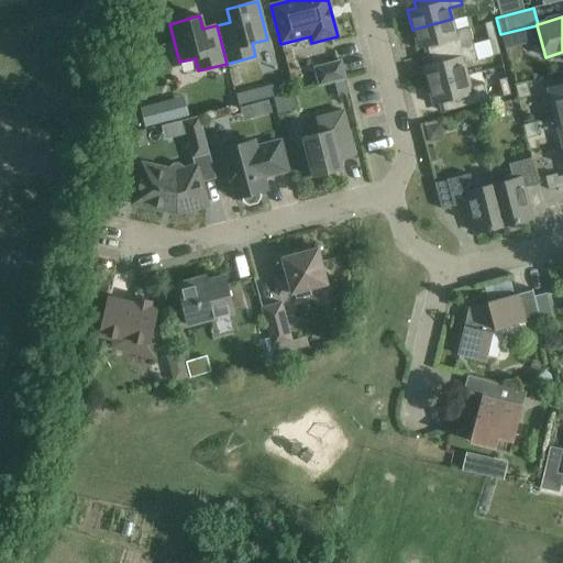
[(426,47),(428,56),(473,44),(468,28),(455,31),(452,19),(412,30),(418,50),(426,47)]
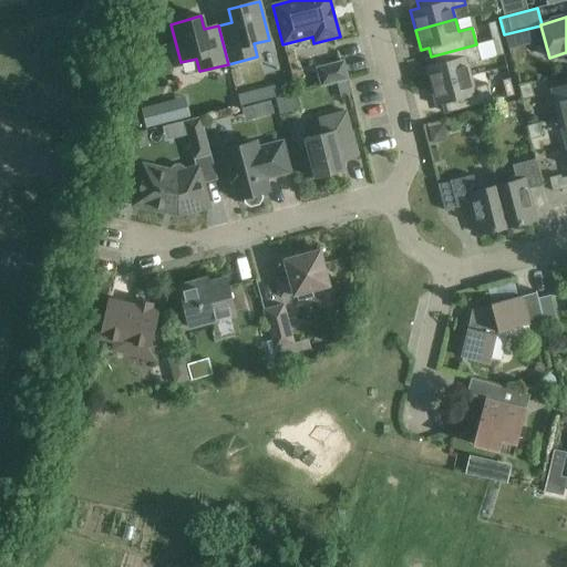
[(487,23),(492,40),(500,39),(496,21),(487,23)]
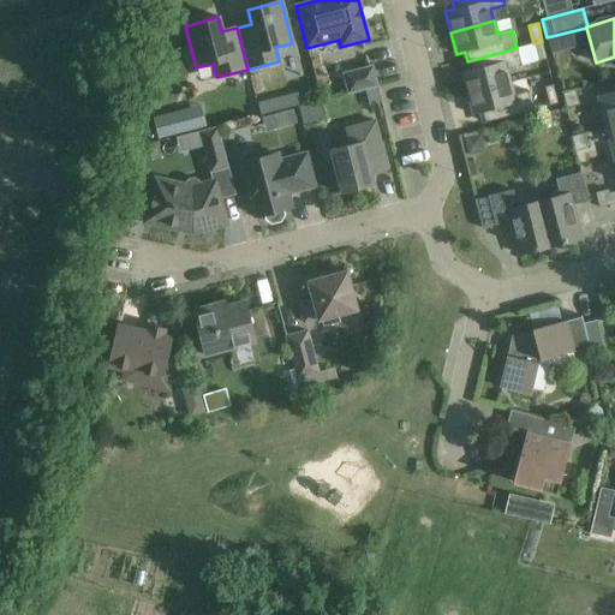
[(542,42),(533,43),(538,61),(547,60),(542,42)]
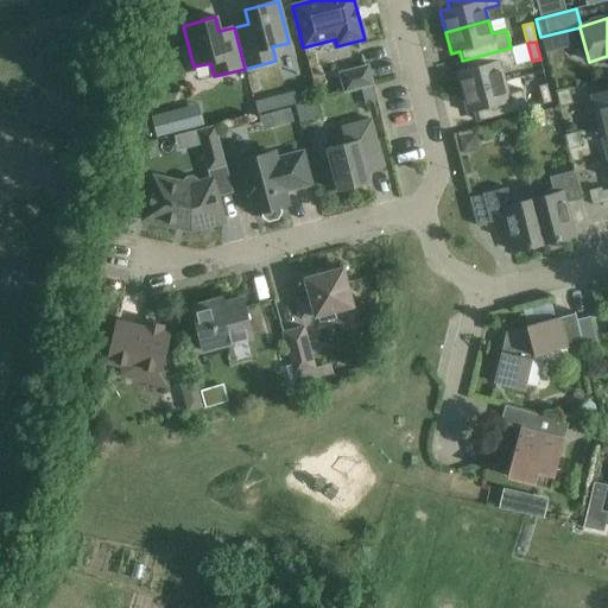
[(456,71),(462,93),(505,82),(501,69),(515,65),(511,48),(462,61),(466,69),(456,71)]
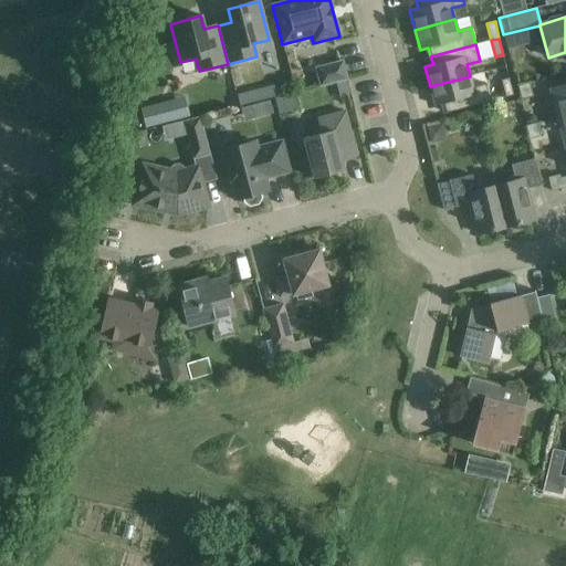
[(336,83),(346,81),(348,80),(343,60),(315,67),(320,87),(325,86),(336,83)]
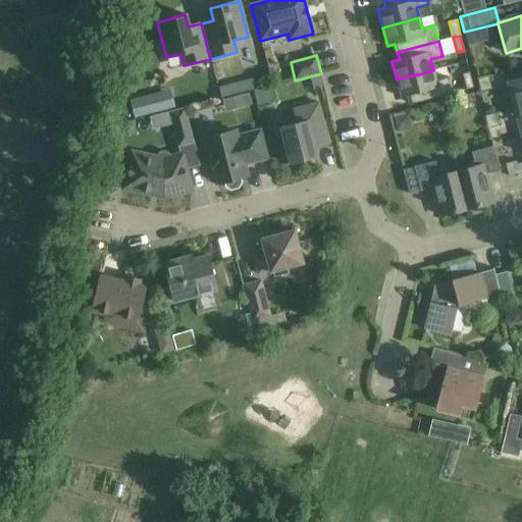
[(436,81),(433,70),(397,80),(401,98),(409,96),(411,104),(453,94),(448,77),(436,81)]
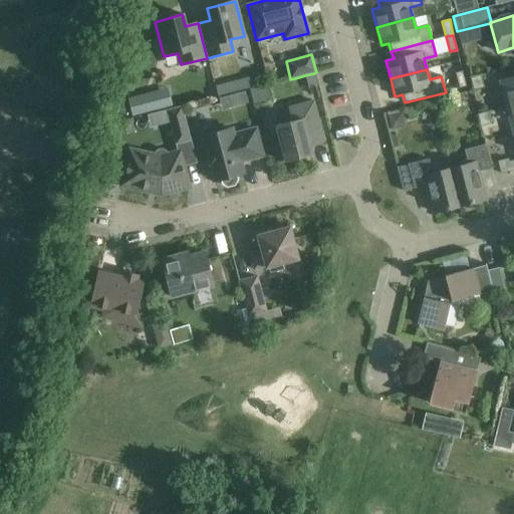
[(459,88),(466,86),(463,71),(455,73),(459,88)]
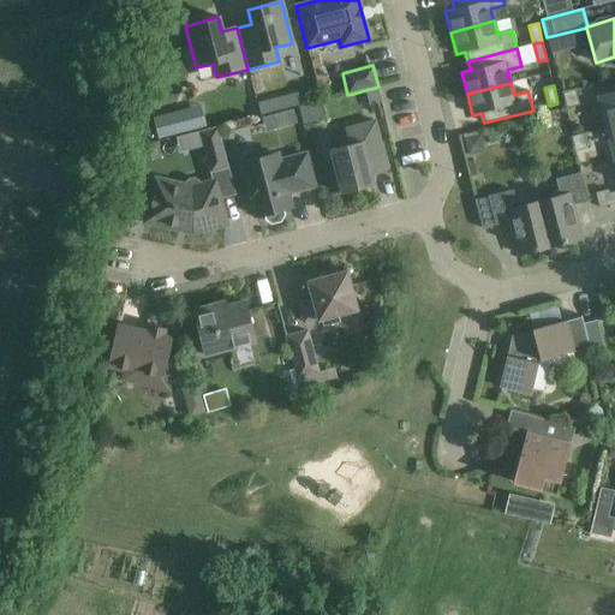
[(376,88),(365,90),(353,94),(358,109),(380,105),(376,88)]
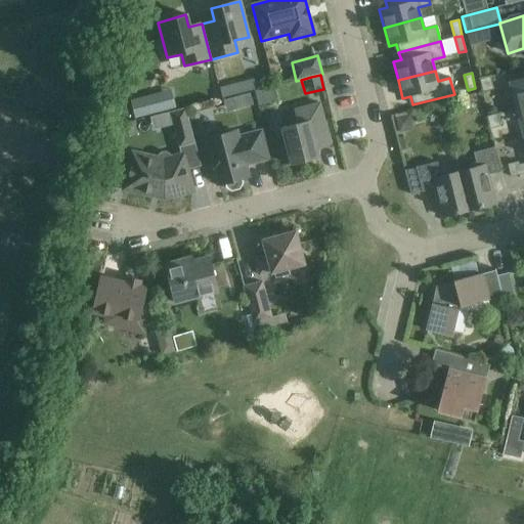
[(483,92),(493,90),(490,77),(480,80),(483,92)]
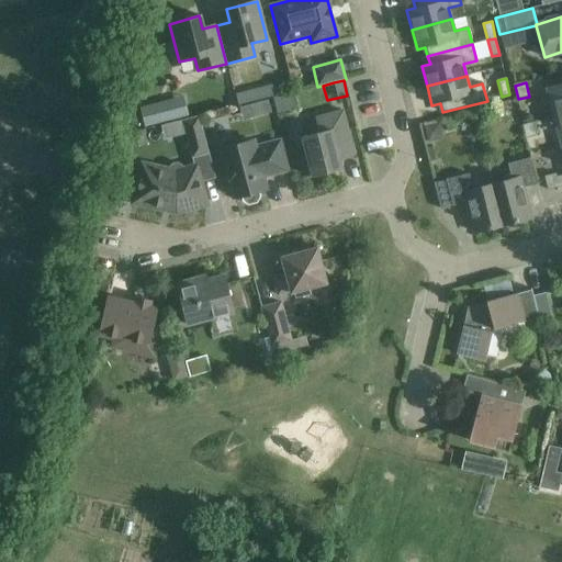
[(561,83),(546,88),(553,116),(561,114),(561,83)]
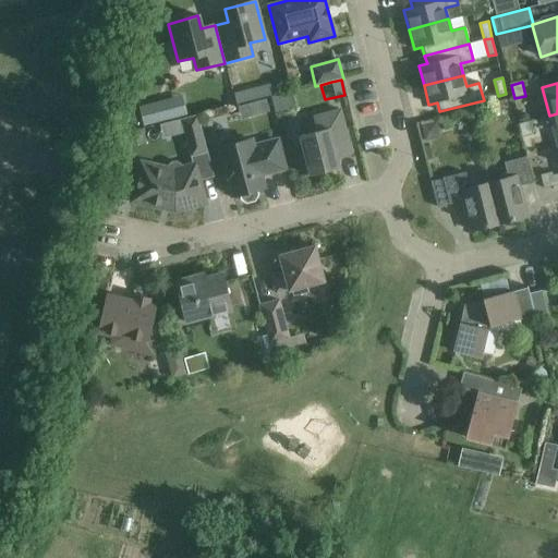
[(233,95),(235,105),(270,96),(268,87),(251,92),(251,91),(233,95)]
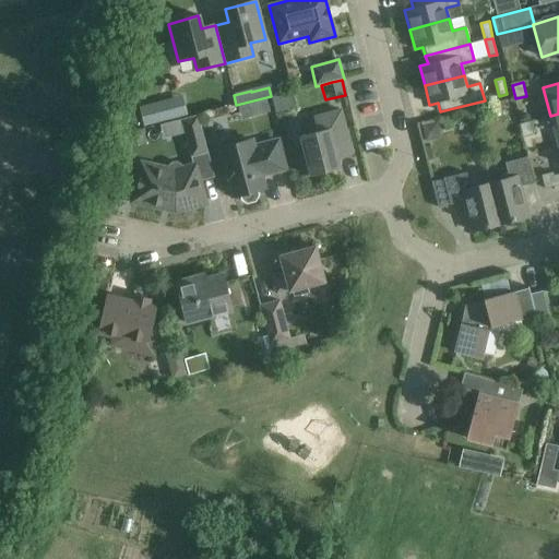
[(258,116),(271,111),(268,99),(254,103),(258,116)]
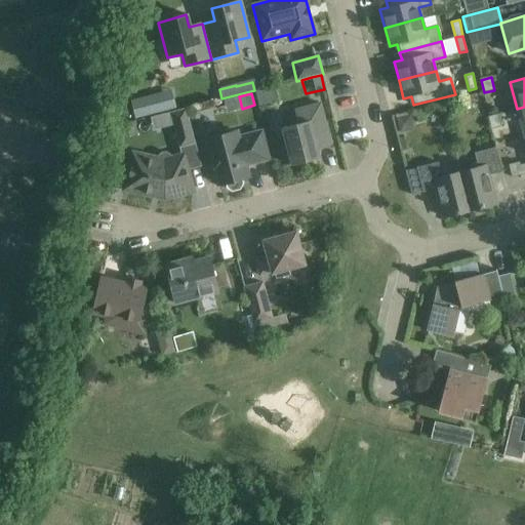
[(160,98),(132,105),(135,119),(163,112),(160,98)]
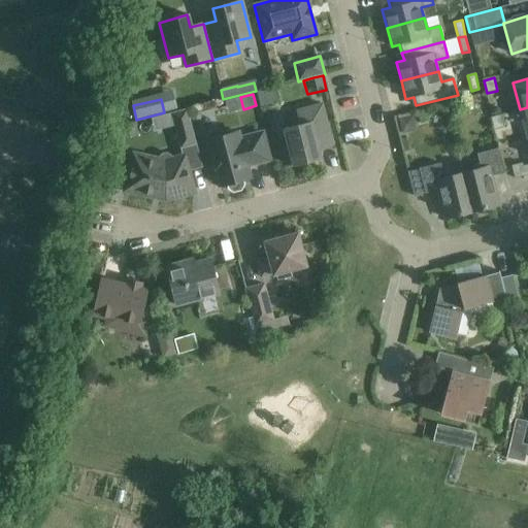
[(322,104),(309,107),(296,110),(299,125),(284,129),(293,166),(321,159),(317,143),(331,140),(322,104)]
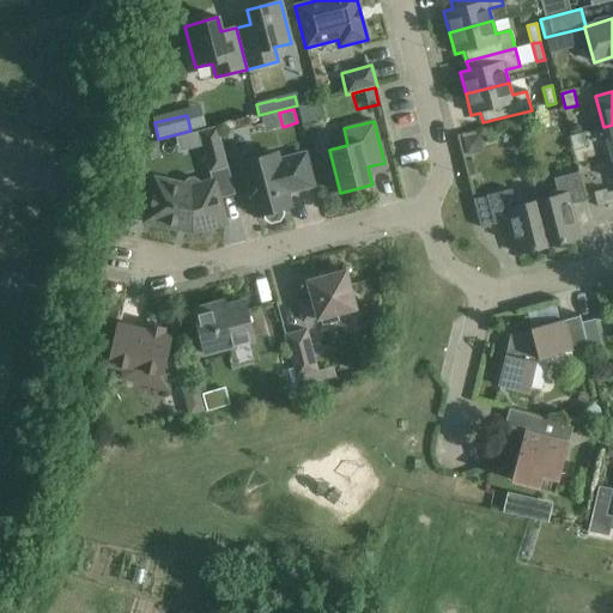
[(228,168),(217,127),(199,132),(210,173),(228,168)]
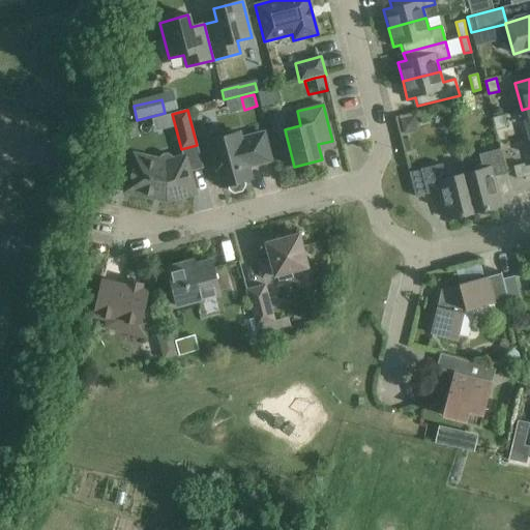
[(416,129),(412,114),(398,118),(401,134),(416,129)]
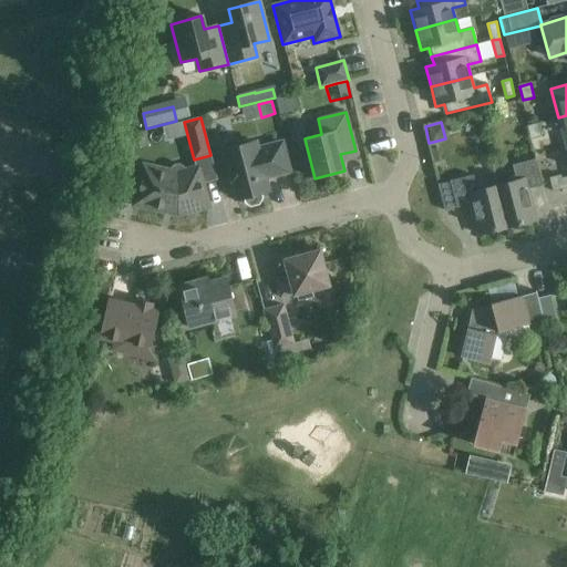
[(538,124),(527,127),(531,142),(543,138),(538,124)]
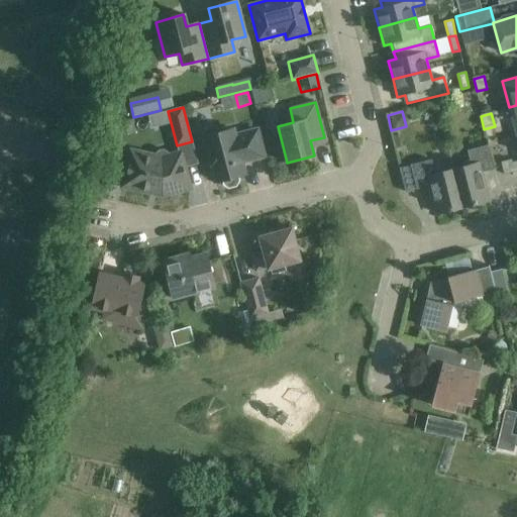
[(226,187),(234,185),(237,180),(236,176),(244,174),(241,163),(264,157),(256,130),(234,136),(232,129),(203,137),(215,182),(220,181),(221,184),(226,187)]
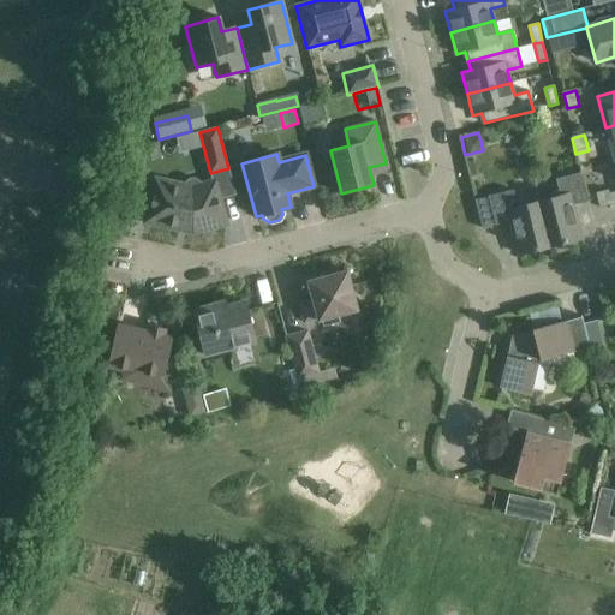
[(555,179),(559,191),(553,192),(554,198),(538,202),(550,246),(581,239),(573,206),(587,202),(580,173),(555,179)]
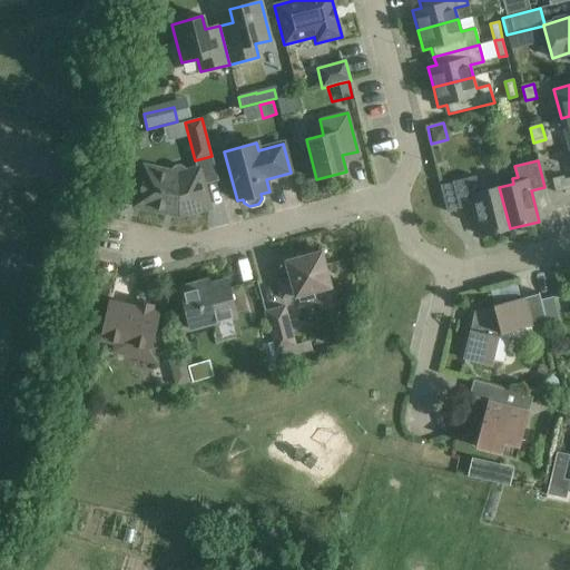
[(143,167),(135,206),(178,216),(208,207),(198,169),(185,173),(185,172),(184,169),(183,169),(180,168),(179,168),(177,167),(176,168),(175,168),(173,169),(172,170),(170,172),(170,173),(143,167)]
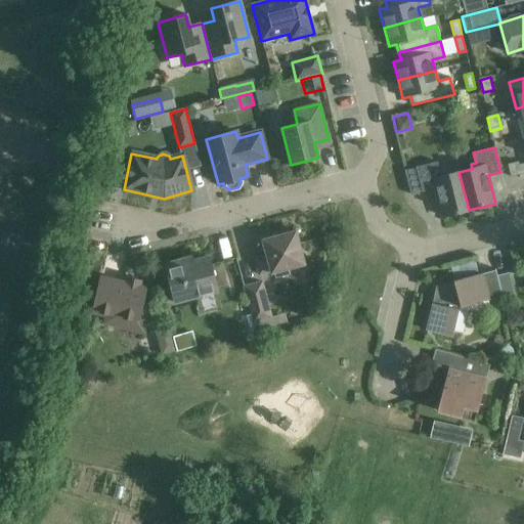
[(437,162),(416,168),(422,192),(435,189),(442,217),(469,210),(459,172),(445,176),(444,171),(439,172),(437,162)]
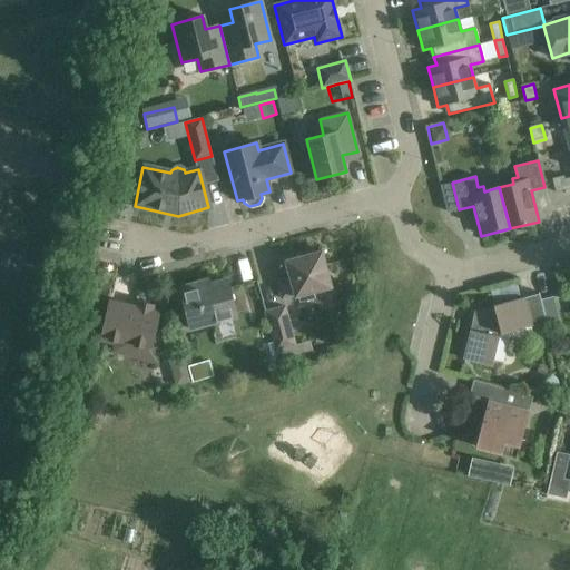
[(564,180),(564,179),(563,176),(552,179),(556,193),(567,190),(564,180)]
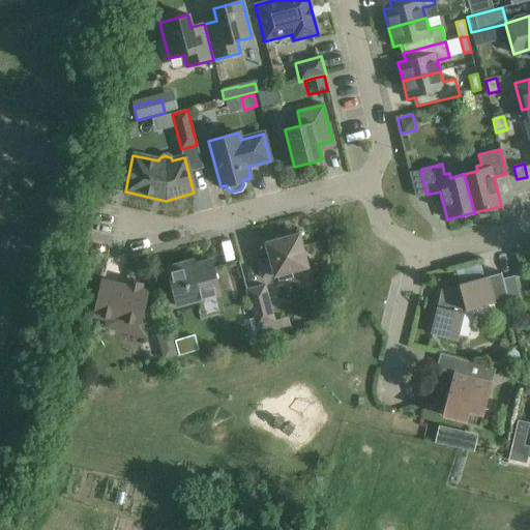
[(273,276),(276,276),(277,282),(292,278),(291,272),(307,268),(298,234),(265,242),(268,257),(257,260),(261,278),(273,275),(273,276)]
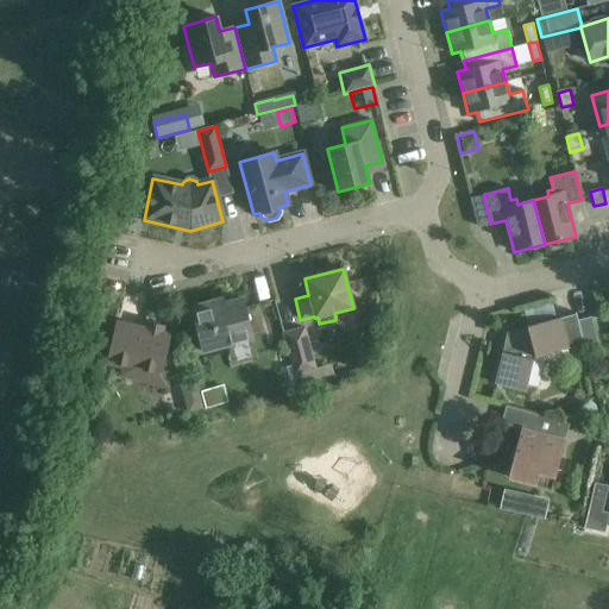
[(242,300),(193,313),(203,351),(223,345),(252,338),(242,300)]
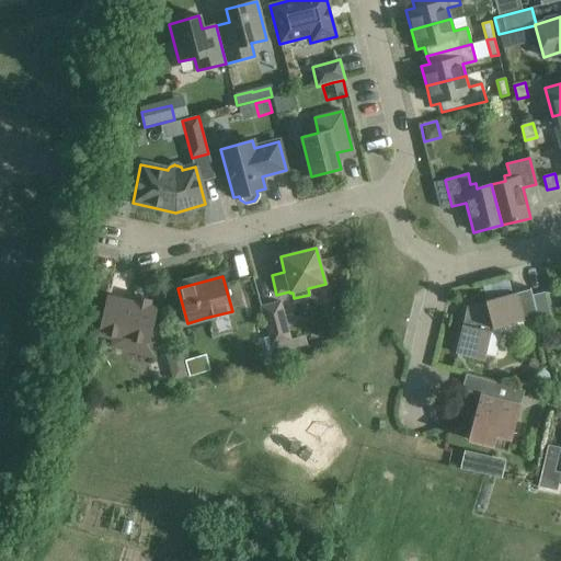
[(531,296),(529,289),(485,301),(487,306),(470,309),(467,327),(461,325),(456,353),(483,359),(490,330),(537,318),(531,296)]
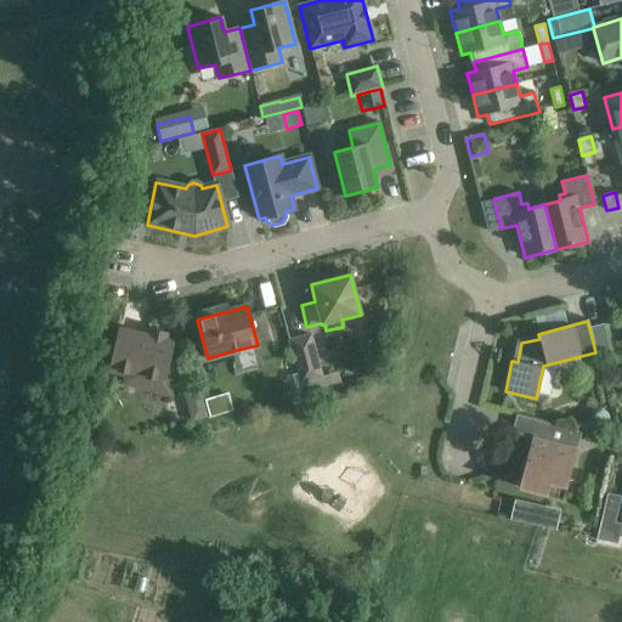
[(604,324),(589,328),(595,352),(610,349),(604,324)]
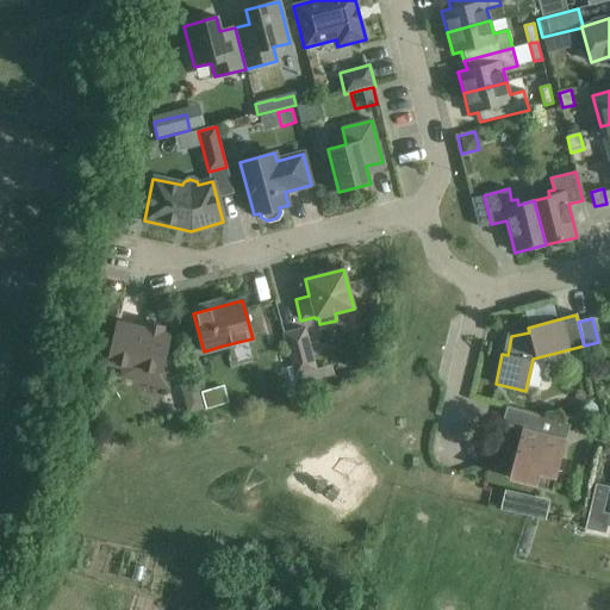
[(168,385),(175,352),(166,349),(168,336),(117,324),(109,363),(120,367),(118,375),(168,385)]
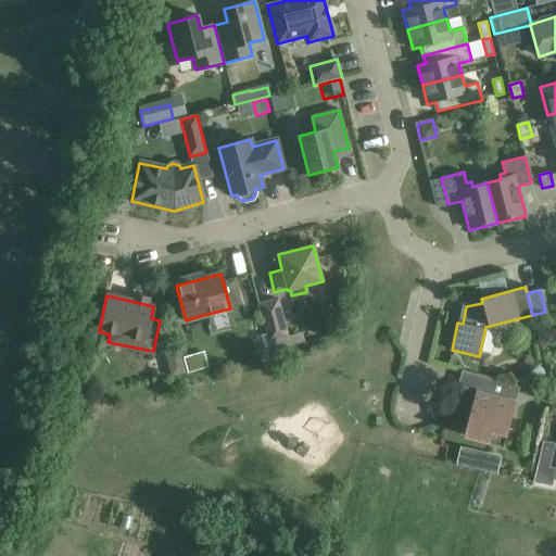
[(302,333),(289,337),(279,299),(257,304),(268,344),(269,343),(272,352),(304,342),(302,333)]
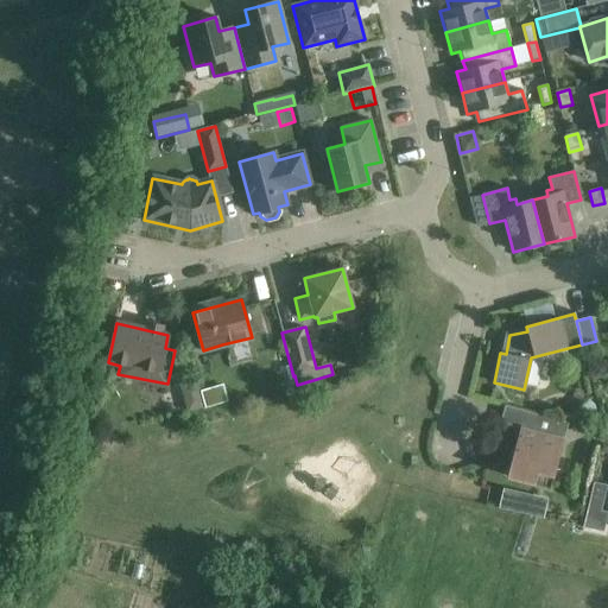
[(202,392),(206,406),(207,410),(227,403),(227,401),(222,386),(202,392)]
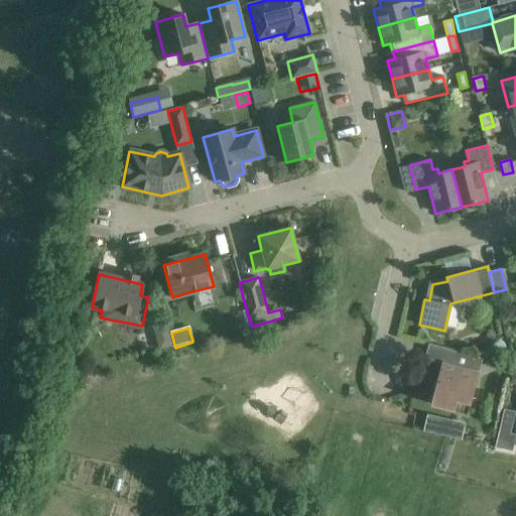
[(158,332),(162,348),(173,345),(168,329),(158,332)]
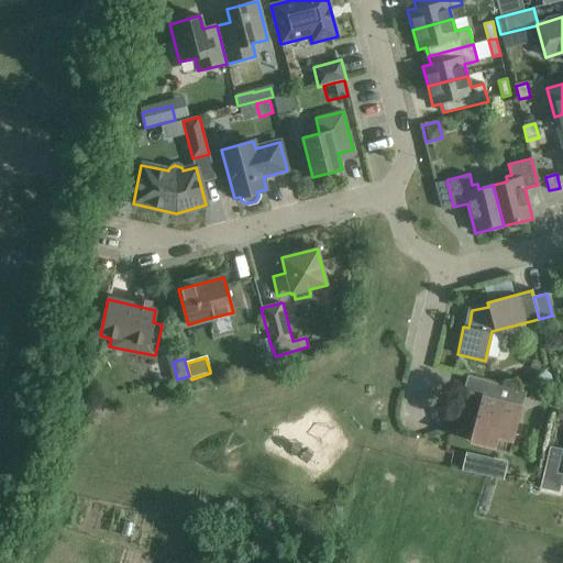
[(509,452),(512,442),(522,408),(527,393),(492,383),(487,398),(482,396),(468,442),(494,449),(495,449),(509,452)]
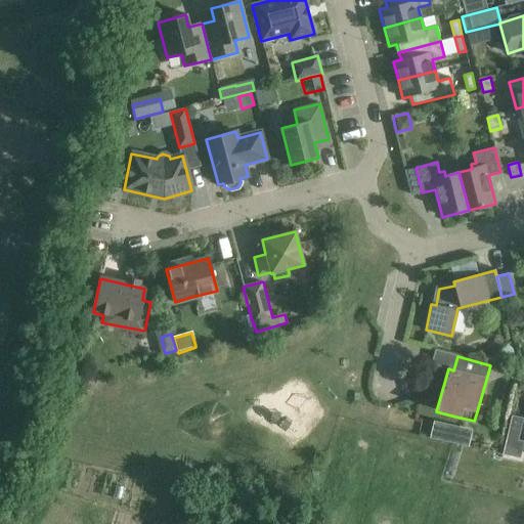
[(509,429),(520,431),(523,419),(512,416),(509,429)]
